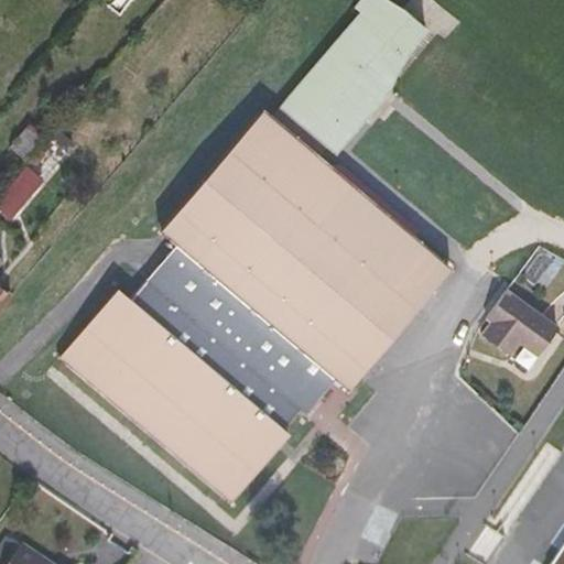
[(317,140),(321,142),(369,85),(355,74),(364,64),(371,71),(414,19),(402,9),(389,0),(357,0),(353,7),(358,11),(278,107),(317,140)]
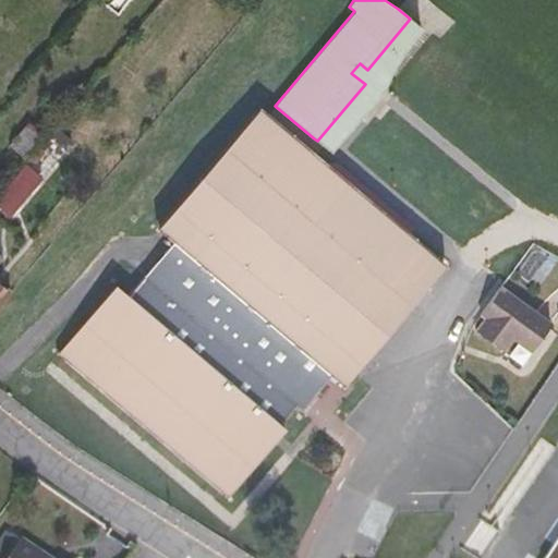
[(365,84),(317,141),(323,145),(332,154),(379,95),(387,87),(389,80),(400,58),(422,29),(410,19),(367,70),(360,63),(351,73),(365,84)]
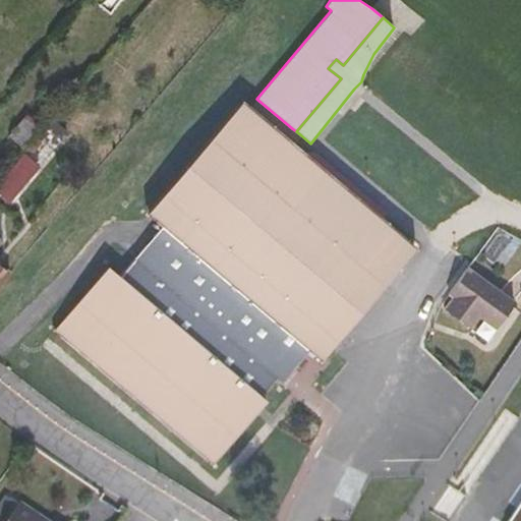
[(332,347),(414,249),(381,221),(388,212),(315,152),(302,155),(292,147),(284,140),(239,103),(149,211),(152,213),(164,223),(135,256),(118,278),(107,268),(56,328),(68,338),(128,389),(146,404),(205,454),(215,463),(255,414),(259,410),(263,406),(266,402),(261,398),(274,383),(278,379),(282,383),(287,375),(311,347),(324,357),(325,355),(332,347)]
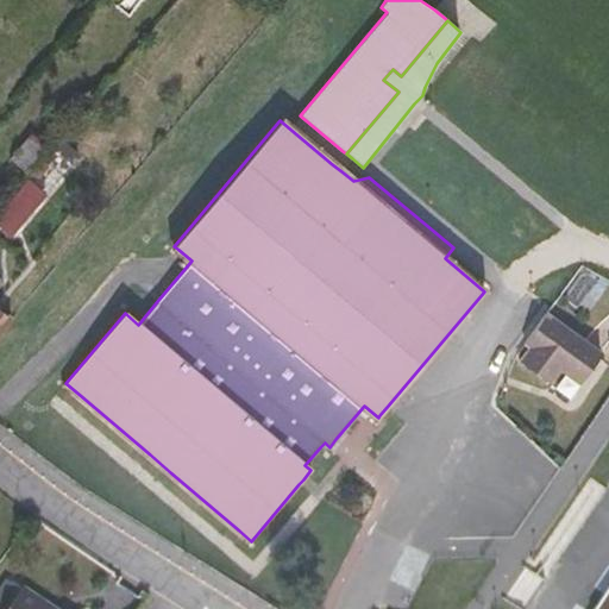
[(25,173),(46,148),(30,133),(10,159),(25,173)]
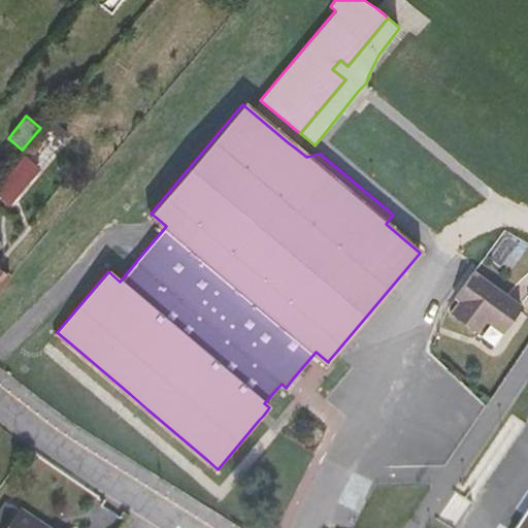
[(55,119),(38,138),(54,152),(71,132),(55,119)]
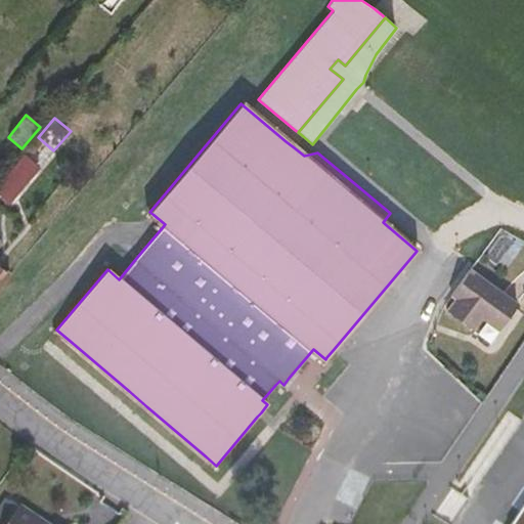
[(295,130),(286,141),(294,147),(303,136),(298,132),(295,130)]
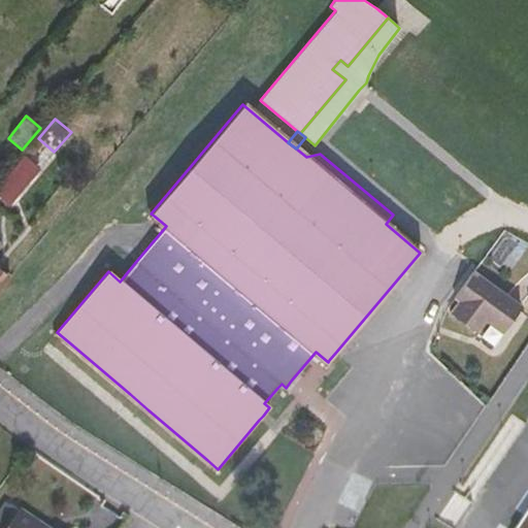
[(0,199),(8,205),(41,166),(25,153),(0,182),(0,199)]
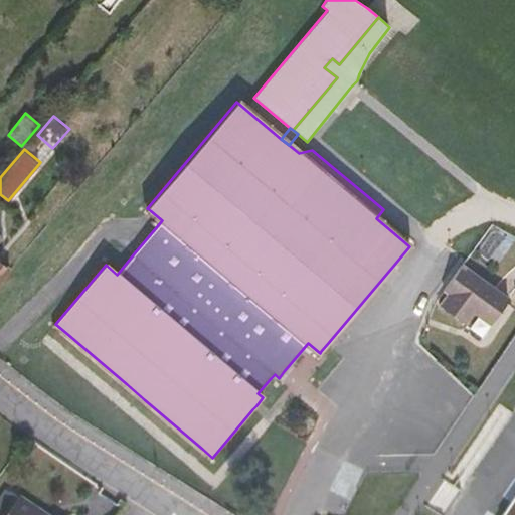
[(63,172),(57,179),(69,189),(75,182),(63,172)]
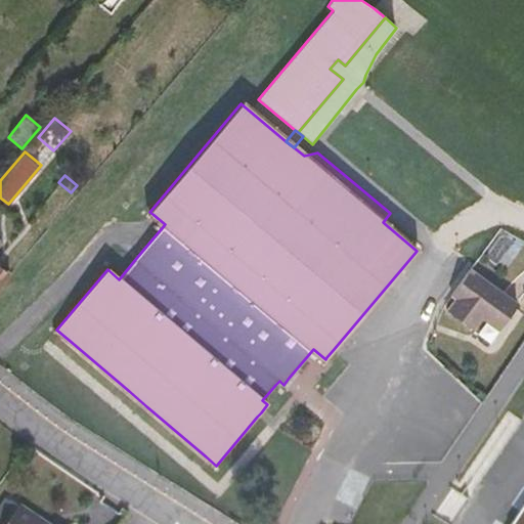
[(519,304),(471,268),(450,295),(455,299),(446,311),(473,331),(482,318),(499,331),(519,304)]
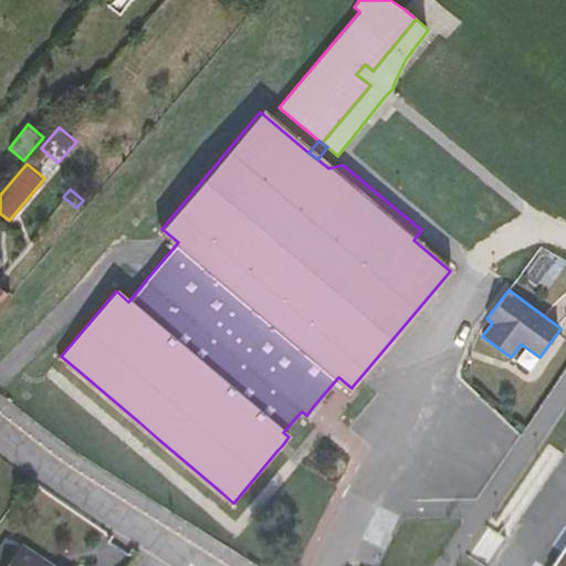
[(49,565),(20,546),(19,548),(7,541),(0,549),(0,565),(49,565)]
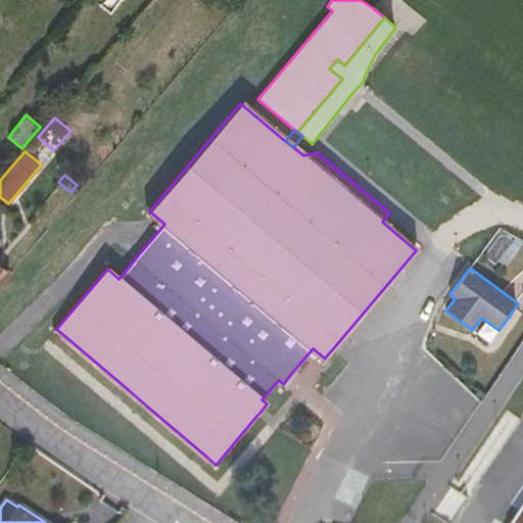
[(522,522),(522,504),(510,522),(522,522)]
